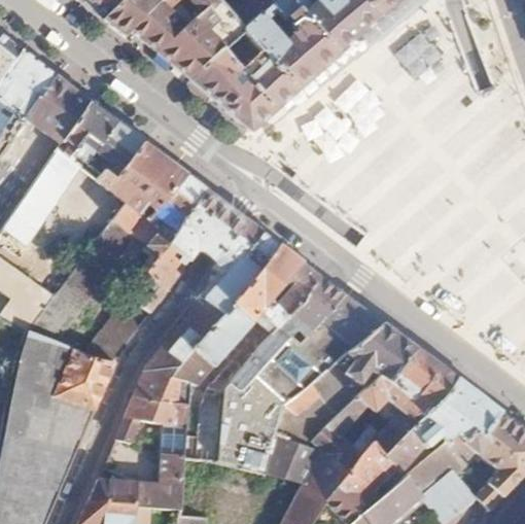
[(88,0),(85,2),(106,20),(125,0),(88,0)]
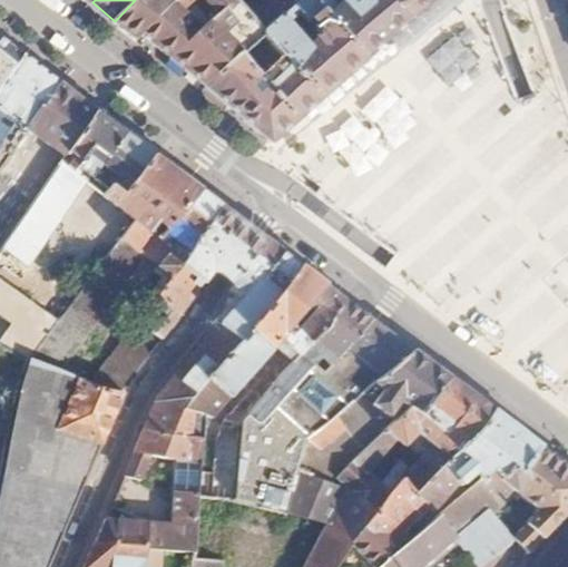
[(135,0),(115,21),(126,30),(138,40),(144,35),(177,0),(135,0)]
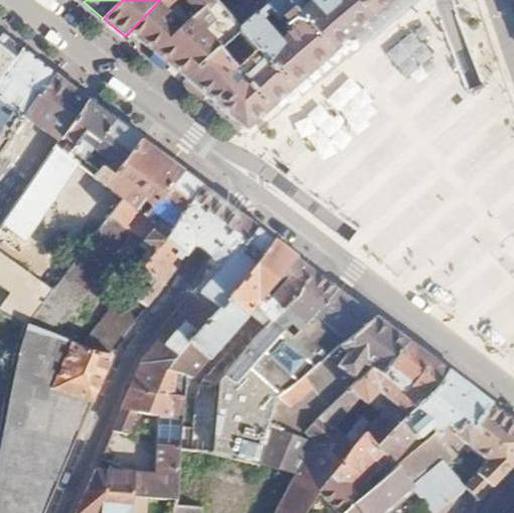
[(160,0),(130,31),(183,75),(223,35),(234,24),(256,6),(250,0),(232,0),(224,7),(217,0),(160,0)]
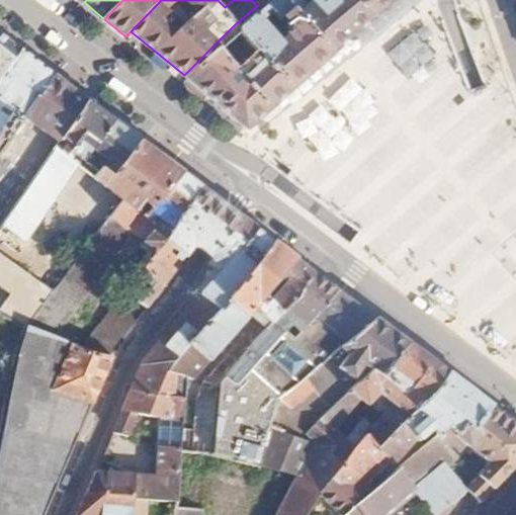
[(325,40),(291,0),(251,0),(257,6),(235,24),(237,26),(242,31),(284,77),(293,86),(334,50),(325,40)]
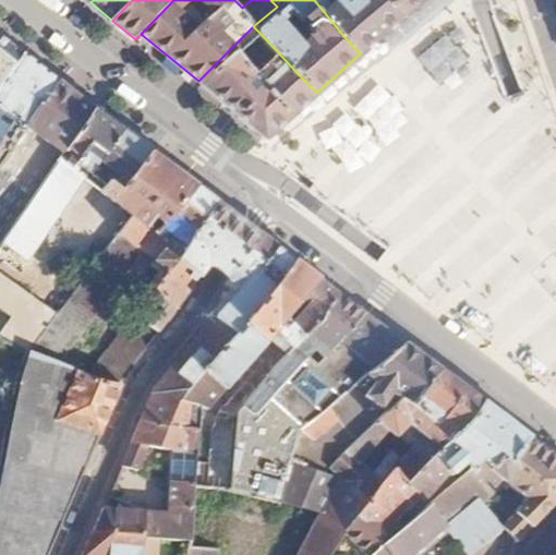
[(314,0),(350,44),(360,53),(405,14),(396,3),(393,0),(314,0)]
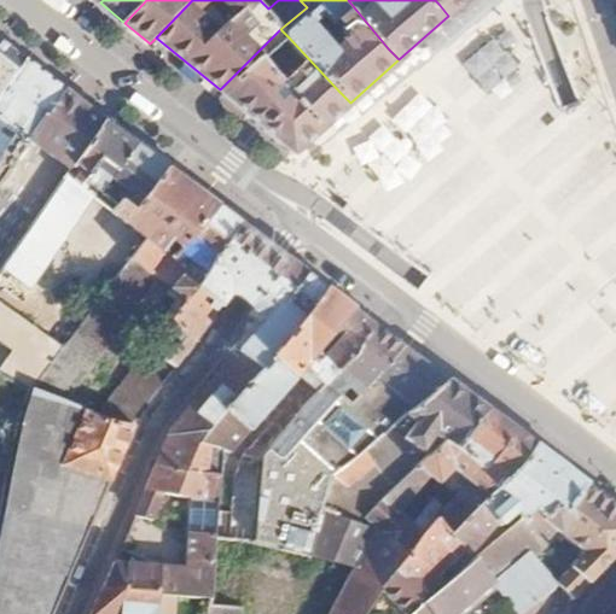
[(435,0),(439,4),(448,16),(466,0),(435,0)]
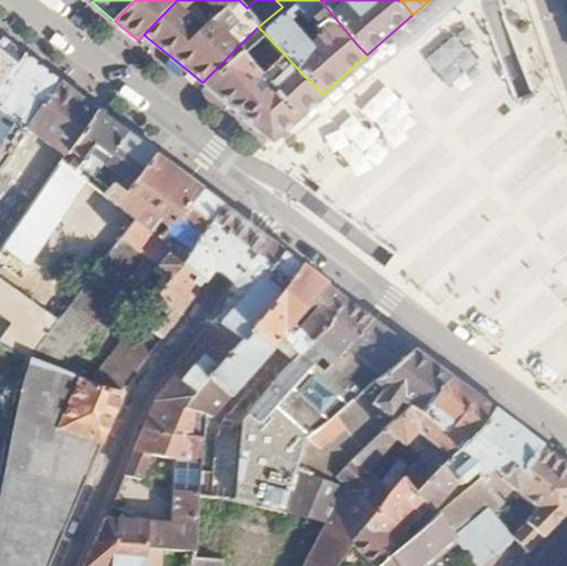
[(246,39),(202,82),(260,130),(272,139),(322,95),(312,85),(266,35),(256,50),(271,68),(268,71),(265,68),(261,70),(245,52),(260,29),(258,27),(246,39)]
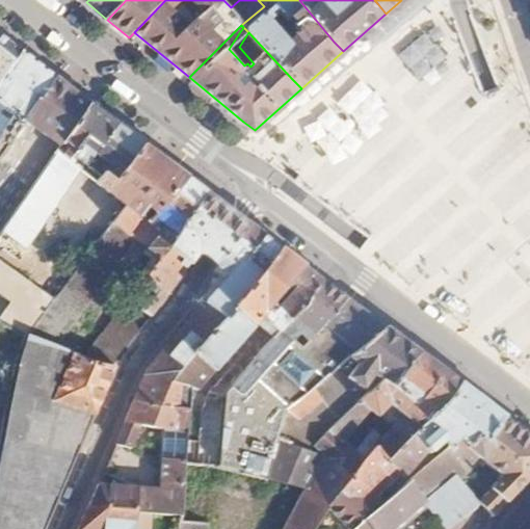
[(0,81),(24,47),(0,27),(0,81)]
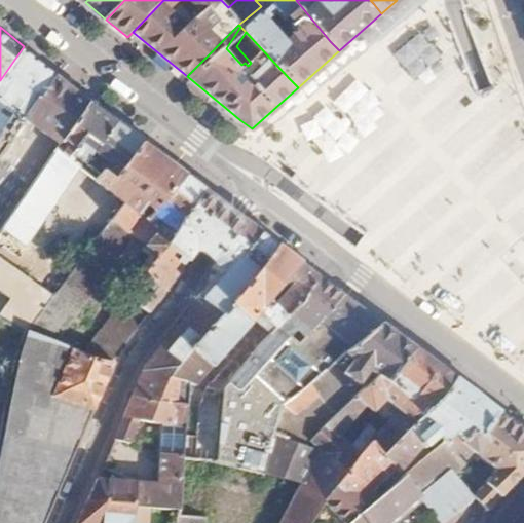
[(57,73),(24,46),(0,80),(0,97),(14,108),(3,123),(1,122),(0,122),(0,153),(26,116),(57,73)]
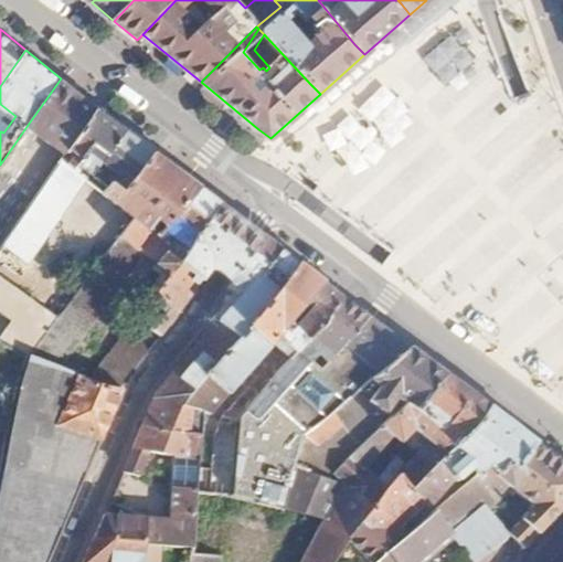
[(63,75),(61,78),(28,125),(66,154),(101,105),(63,75)]
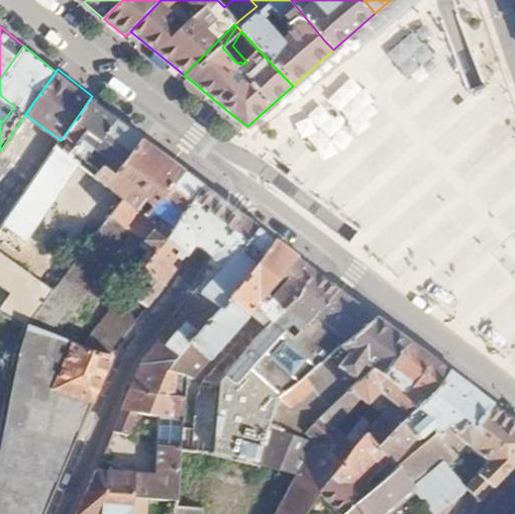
[(117,116),(92,96),(61,140),(58,144),(66,150),(82,130),(98,141),(117,116)]
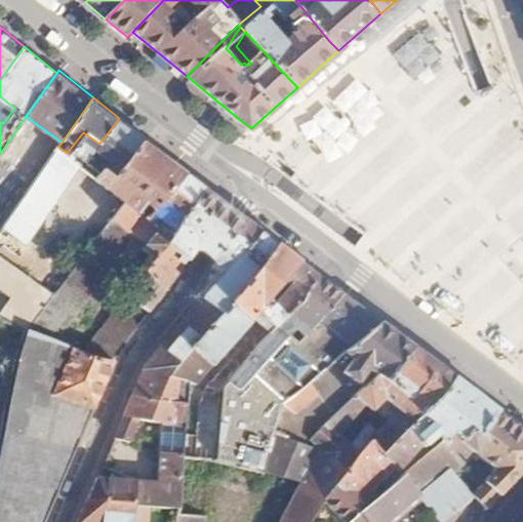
[(83,132),(67,153),(83,166),(97,176),(105,168),(115,174),(145,138),(119,118),(99,144),(83,132)]
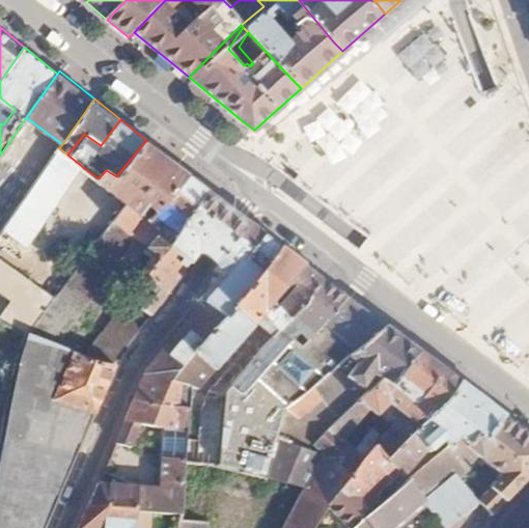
[(106,170),(99,178),(122,197),(128,201),(149,218),(189,173),(146,140),(116,176),(106,170)]
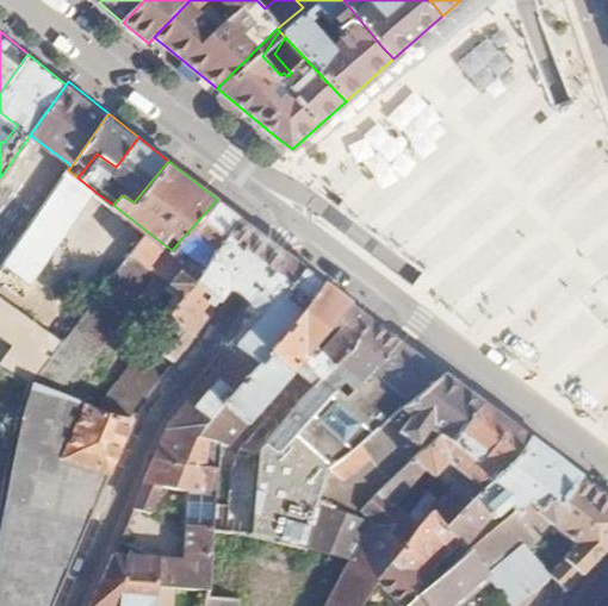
[(78,177),(68,170),(0,267),(0,332),(33,287),(48,263),(97,193),(78,177)]
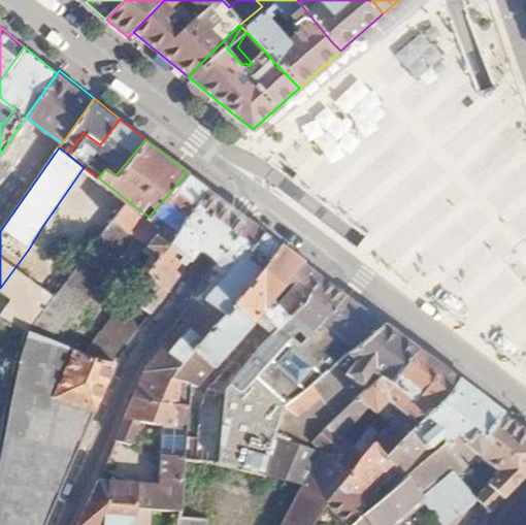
[(127,200),(122,207),(80,264),(31,332),(56,339),(138,234),(150,242),(162,252),(177,232),(188,238),(221,198),(188,172),(149,217),(127,200)]
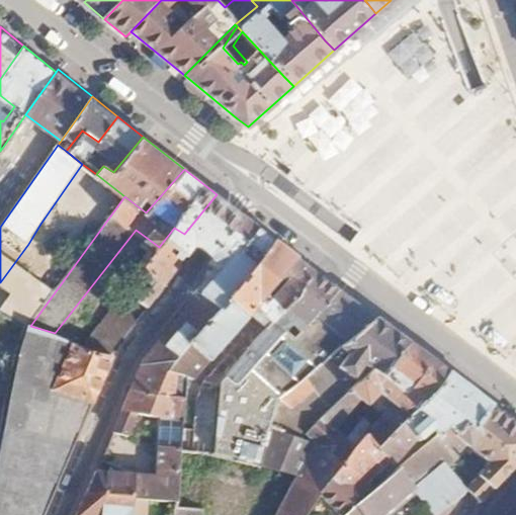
[(124,196),(119,192),(114,199),(119,203),(124,196)]
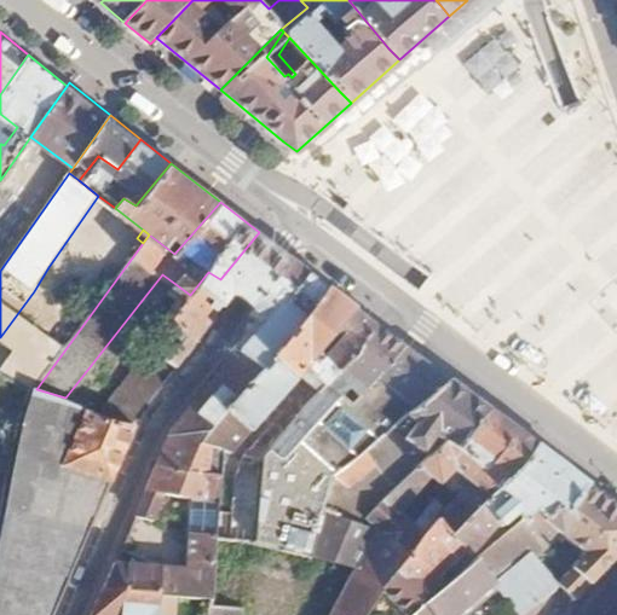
[(220,279),(208,272),(190,295),(184,303),(211,324),(234,294),(236,296),(275,245),(267,239),(259,232),(220,279)]
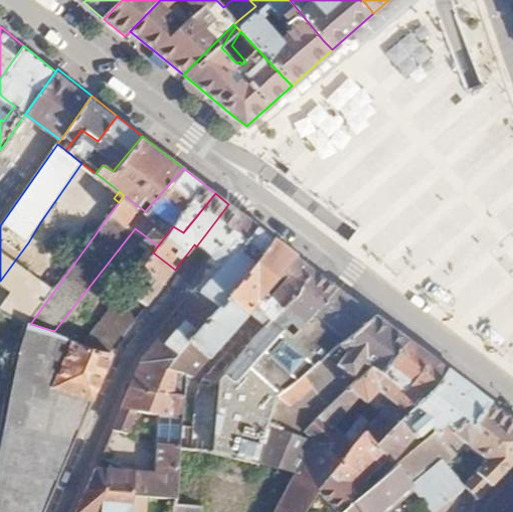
[(241,214),(228,204),(196,246),(198,247),(208,256),(219,265),(207,280),(227,296),(252,264),(235,250),(255,225),(241,214)]
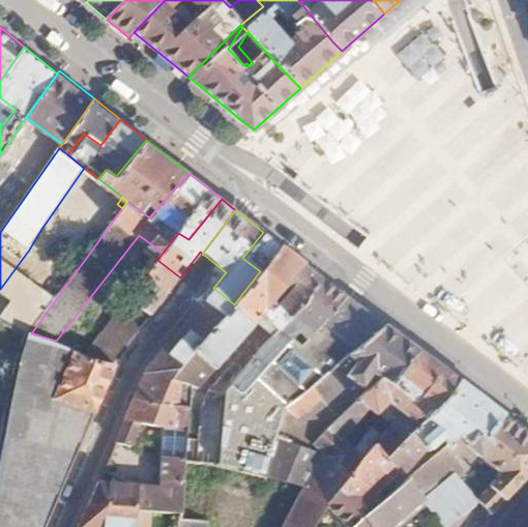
[(282,245),(263,232),(242,258),(260,271),(282,245)]
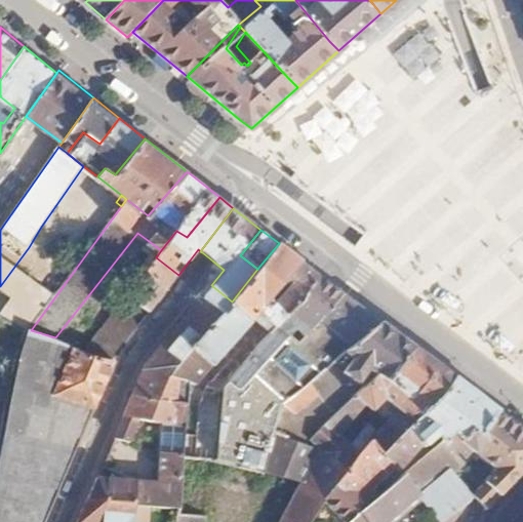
[(149,241),(145,246),(152,252),(142,266),(147,270),(156,257),(161,250),(149,241)]
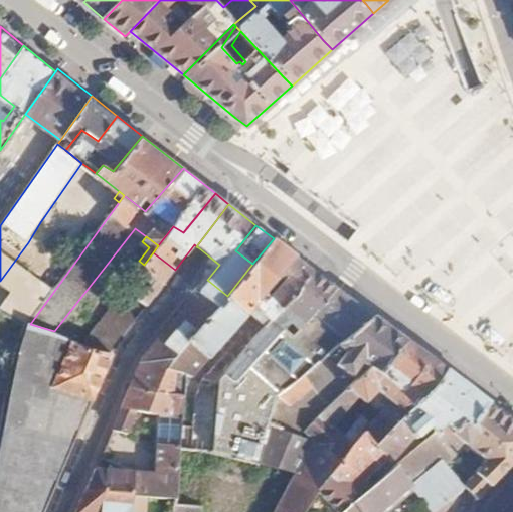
[(252,264),(227,296),(209,318),(172,364),(186,372),(194,373),(250,308),(258,315),(204,378),(197,398),(190,446),(203,448),(203,447),(212,449),(222,381),(275,319),(269,314),(277,303),(265,294),(295,254),(274,238),(252,264)]
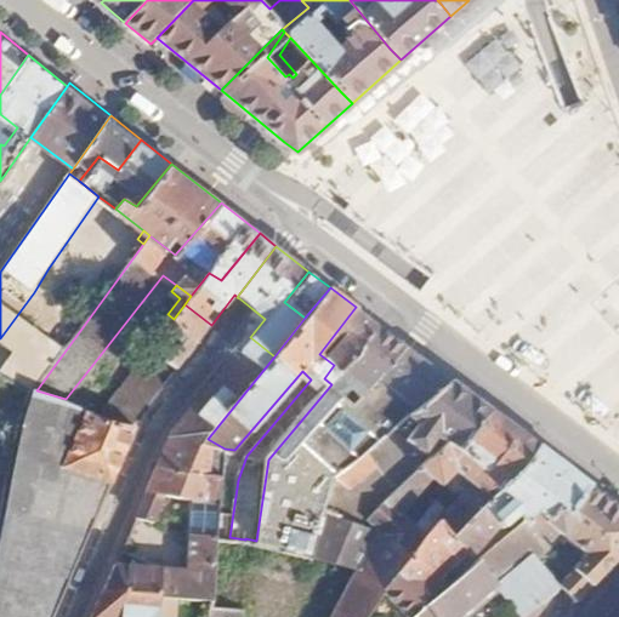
[(95,310),(83,301),(22,383),(30,388),(37,390),(95,310)]
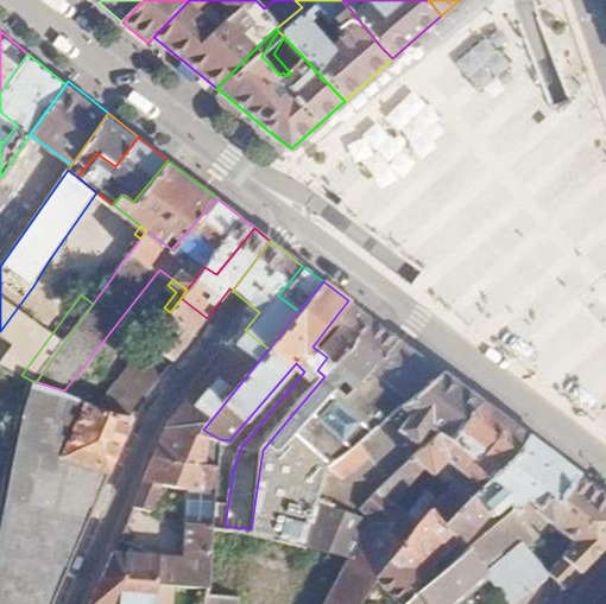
[(181,298),(170,312),(150,338),(176,358),(207,318),(181,298)]
